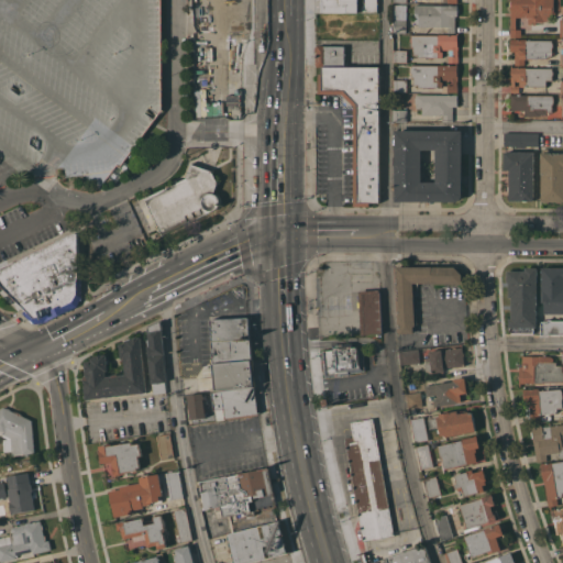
[(162,0),(162,109),(119,166),(117,164),(112,169),(65,176),(64,169),(63,167),(63,166),(61,166),(58,166),(57,166),(56,168),(41,157),(30,174),(26,174),(0,153),(0,0),(162,0)]
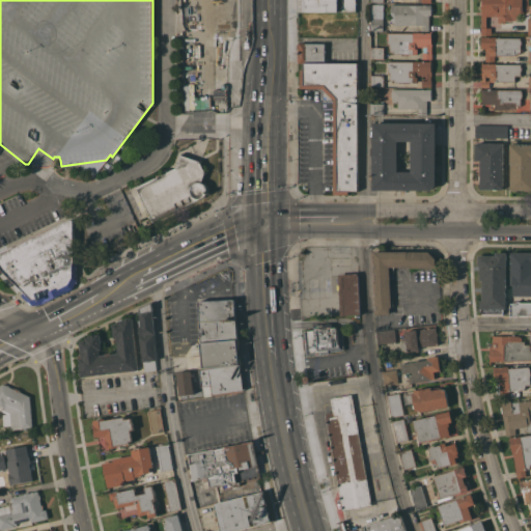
[(338,0),(338,10),(299,10),(299,0),(338,0)]
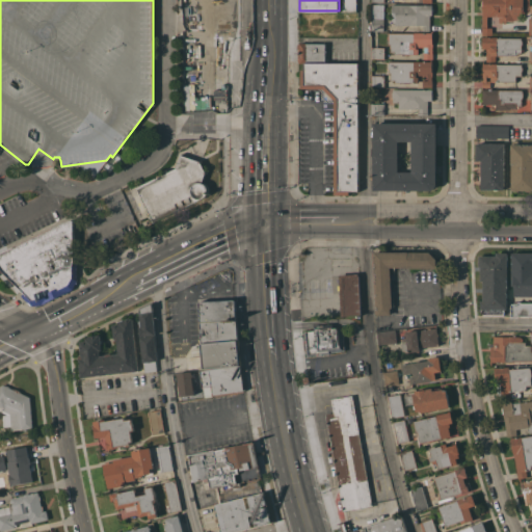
[(356,0),(356,10),(342,10),(342,5),(344,5),(344,0),(356,0)]
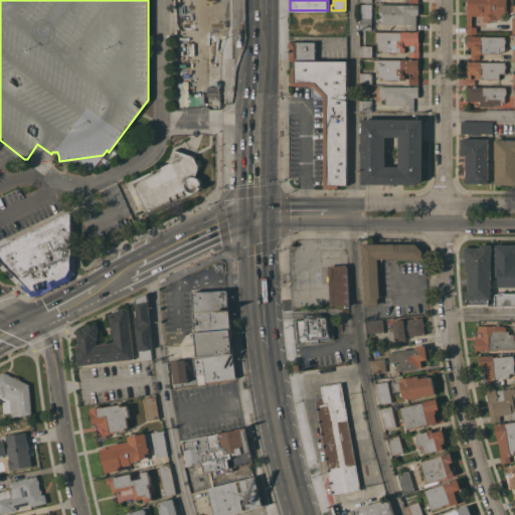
[(512,0),(512,10),(508,10),(508,14),(506,14),(506,18),(500,18),(500,19),(491,19),(491,21),(483,21),(483,15),(481,15),(472,15),(472,26),(477,26),(477,33),(467,33),(467,26),(467,14),(468,14),(468,5),(467,4),(467,1),(468,0),(512,0)]
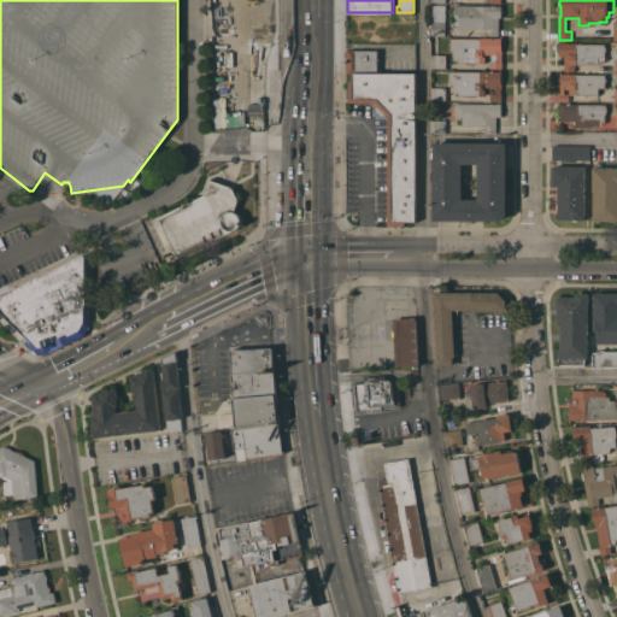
[(446,4),(446,34),(433,34),(433,21),(433,4),(446,4)]
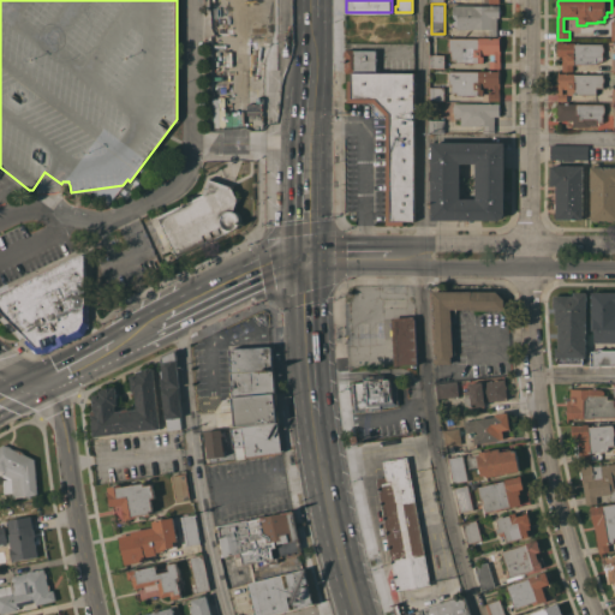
[(500,5),(500,7),(501,9),(501,12),(500,13),(500,16),(497,16),(497,35),(490,35),(490,28),(473,28),(473,29),(458,28),(458,25),(454,25),(454,24),(453,24),(453,5),(500,5)]
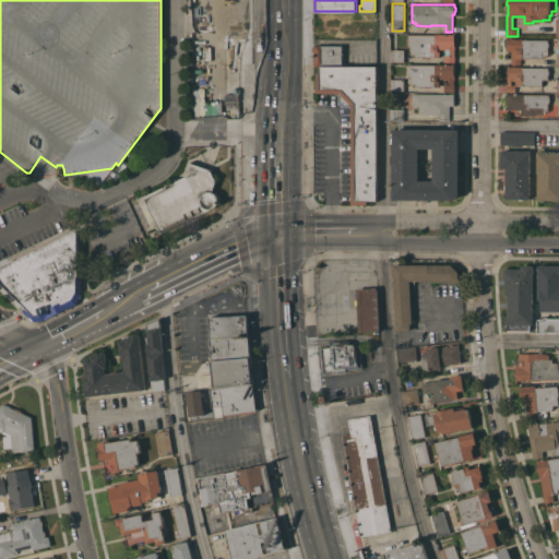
[(435,34),(435,33),(453,34),(453,33),(455,33),(455,61),(445,61),(445,55),(445,48),(439,48),(439,50),(440,50),(440,56),(415,56),(415,54),(411,54),(411,46),(408,46),(408,42),(407,40),(407,37),(408,35),(408,34),(435,34)]
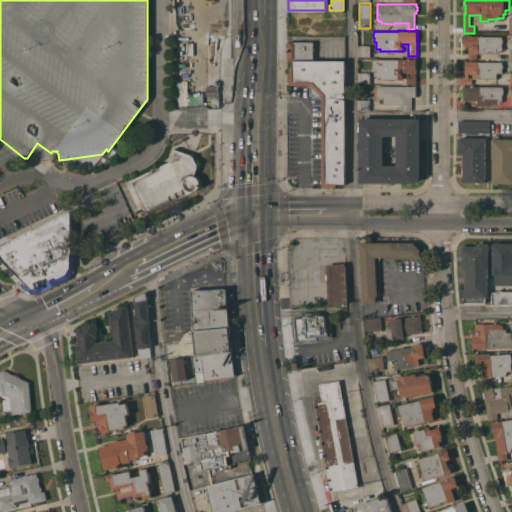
[(477,52),(477,59),(468,58),(468,45),(464,45),(464,35),(479,35),(479,36),(502,36),(502,37),(503,38),(503,42),(502,43),(502,47),(504,47),(504,49),(502,49),(502,50),(497,53),(477,52)]
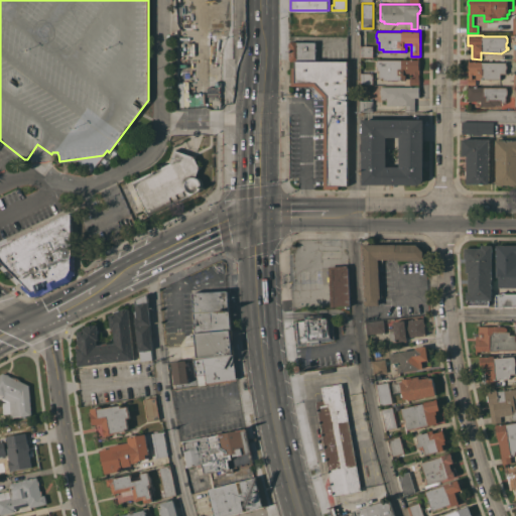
[(295,60),(289,60),(290,41),(315,41),(315,61),(295,60)]
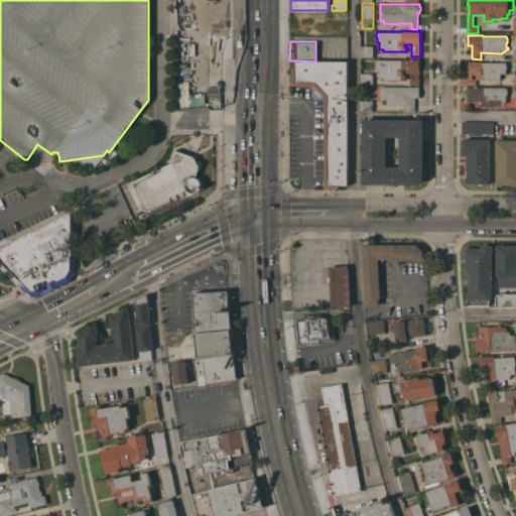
[(362,45),(373,45),(373,50),(374,50),(374,56),(362,56),(362,45)]
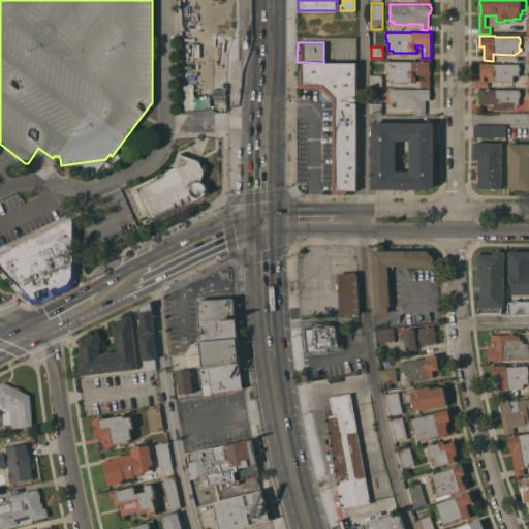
[(421,87),(421,86),(415,86),(415,82),(393,82),(393,79),(389,79),(389,71),(386,71),(386,68),(385,66),(385,63),(386,62),(386,60),(411,61),(411,60),(430,60),(430,87),(421,87)]
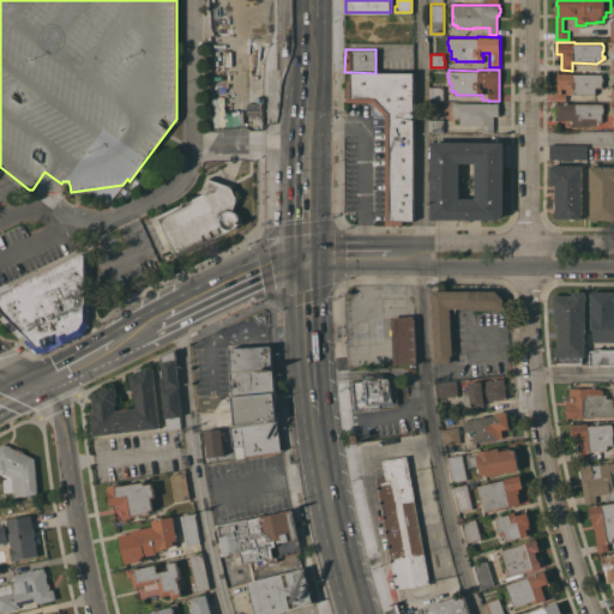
[(596,94),(567,94),(567,91),(566,91),(566,88),(561,88),(561,92),(566,92),(566,100),(558,100),(558,71),(559,71),(559,72),(575,73),(602,73),(602,76),(603,77),(603,80),(602,82),(602,86),(596,86),(596,94)]
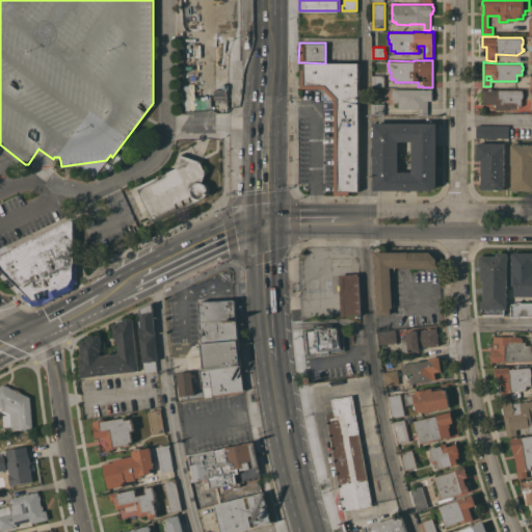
[(325,63),(358,63),(358,190),(349,190),(349,194),(334,194),(334,99),(323,88),(300,88),(300,69),(304,69),(304,62),(325,63)]
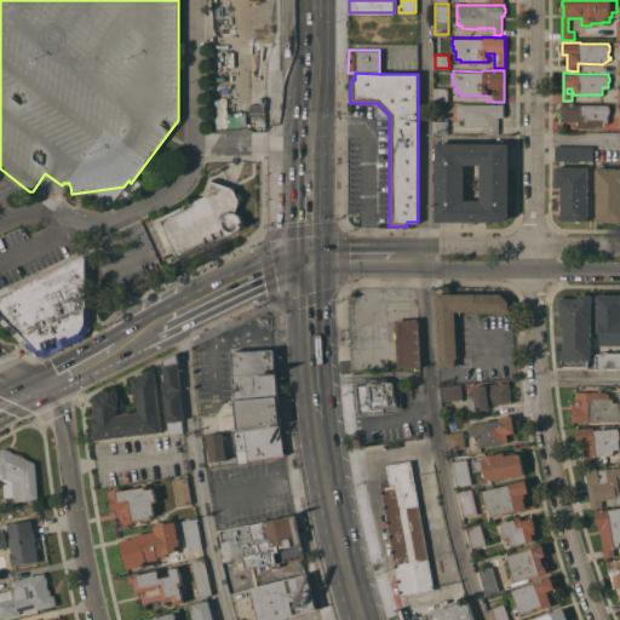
[(435,101),(435,87),(448,87),(448,93),(449,93),(449,101),(446,101),(446,102),(435,102),(435,101)]
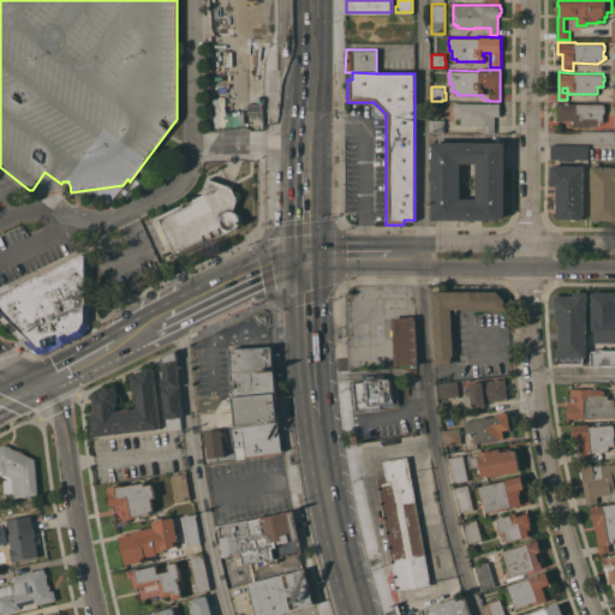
[(442,101),(441,119),(445,119),(445,132),(429,132),(429,119),(431,119),(431,101),(442,101)]
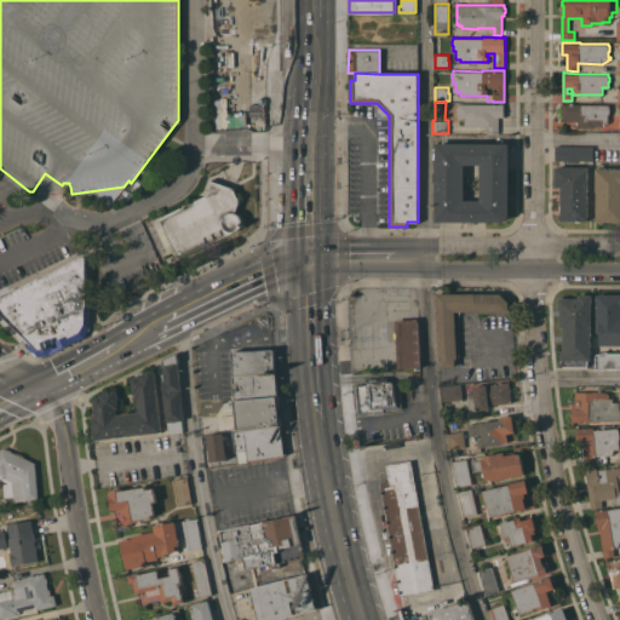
[(504,103),(504,107),(505,108),(505,112),(504,113),(504,116),(499,116),(499,133),(488,133),(488,126),(465,126),(465,119),(458,119),(458,113),(457,113),(457,107),(458,107),(458,103),(504,103)]
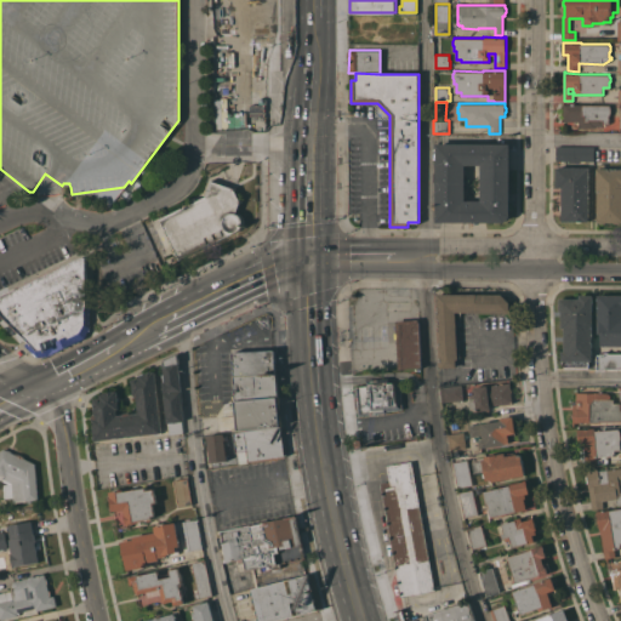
[(609,123),(607,123),(607,125),(596,125),(596,126),(579,126),(579,120),(564,120),(564,117),(563,117),(564,103),(610,104),(611,109),(610,114),(609,114),(609,123)]
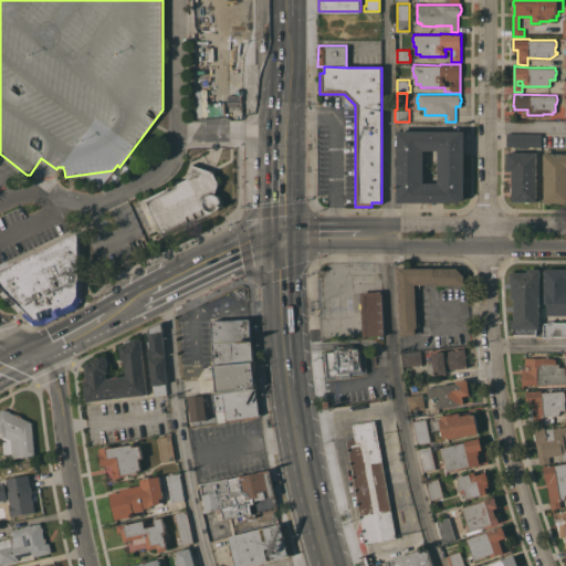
[(397,201),(398,129),(465,130),(465,197),(460,201),(397,201)]
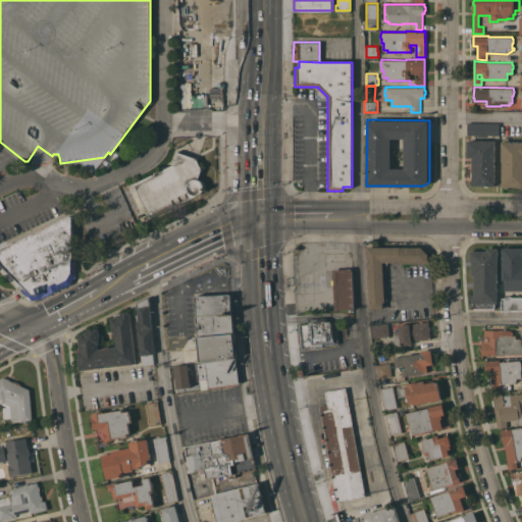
[(500,122),(500,135),(487,135),(487,137),(479,137),(479,135),(468,135),(468,122),(500,122)]
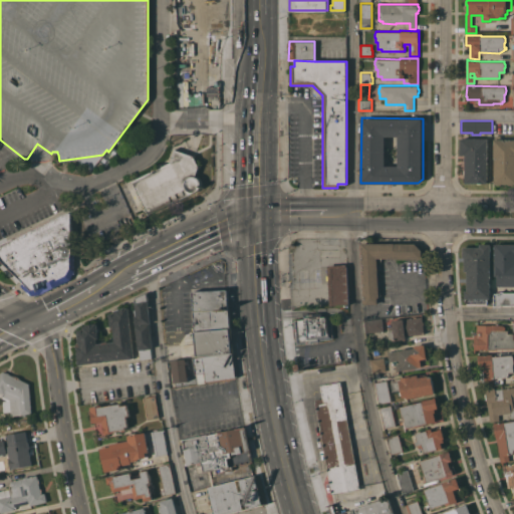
[(513,183),(513,184),(509,184),(508,183),(503,183),(501,184),(498,184),(496,183),(494,183),(495,158),(494,158),(494,139),(495,139),(495,135),(501,135),(501,139),(513,139),(513,183)]
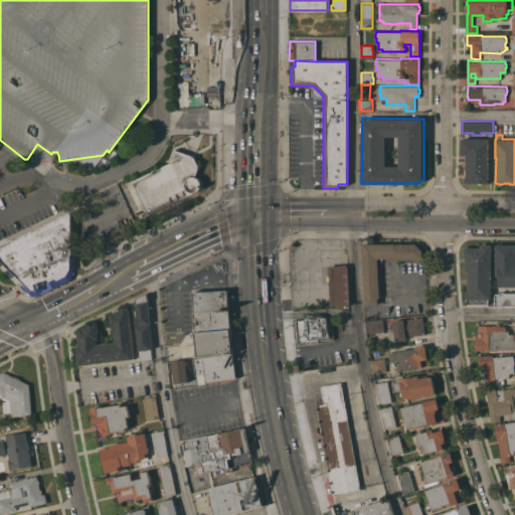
[(489,183),(466,183),(466,174),(465,174),(465,169),(466,169),(466,155),(462,154),(462,138),(489,138),(489,183)]
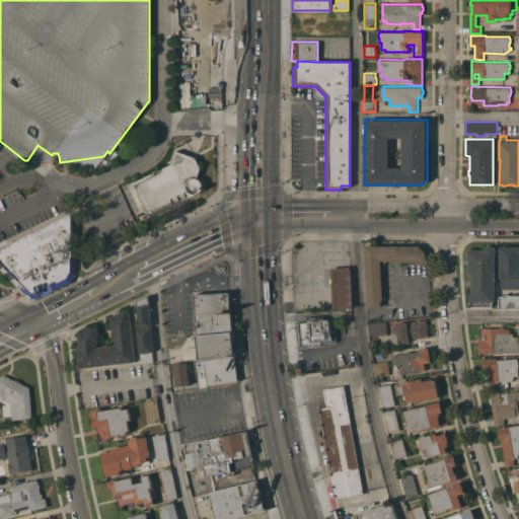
[(176,150),(196,157),(201,167),(198,177),(199,178),(201,179),(202,181),(203,182),(203,187),(205,188),(205,190),(202,189),(201,191),(197,193),(149,216),(134,181),(172,163),(176,150)]
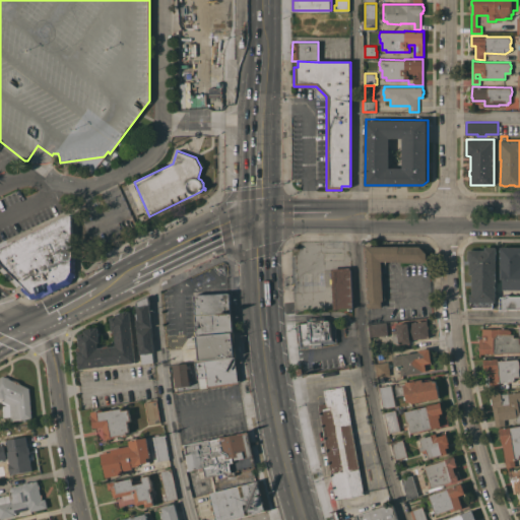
[(29,299),(19,288),(21,285),(0,264),(0,248),(59,219),(71,214),(70,269),(70,282),(39,297),(29,299)]
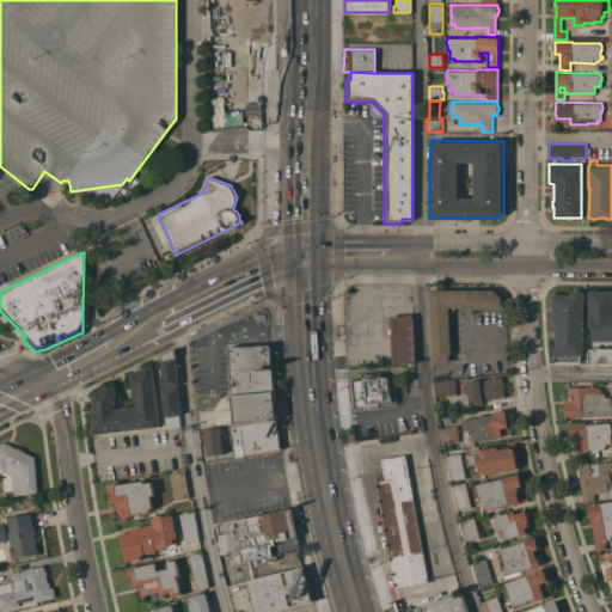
[(583,355),(580,355),(580,361),(555,361),(555,355),(554,355),(554,346),(556,346),(556,323),(554,323),(554,306),(551,306),(551,293),(571,294),(571,289),(583,291),(583,355)]
